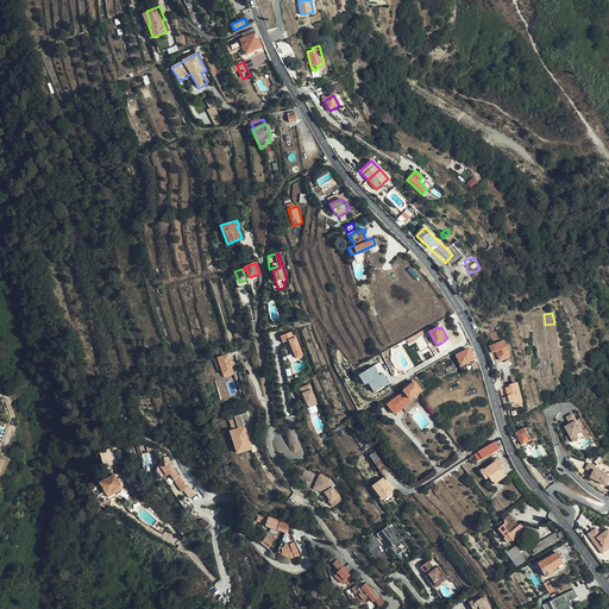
[(289,333),(280,337),(282,343),(286,341),(288,347),(290,347),(293,353),(295,358),(302,356),(294,334),(292,336),(289,333)]
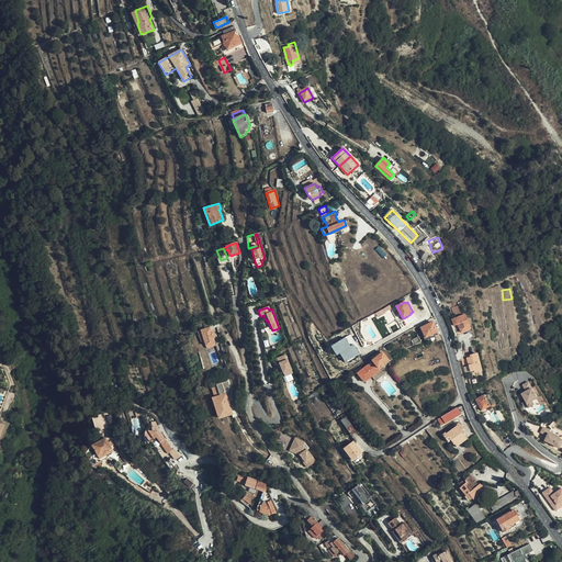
[(470,328),(465,315),(452,321),(458,334),(470,328)]
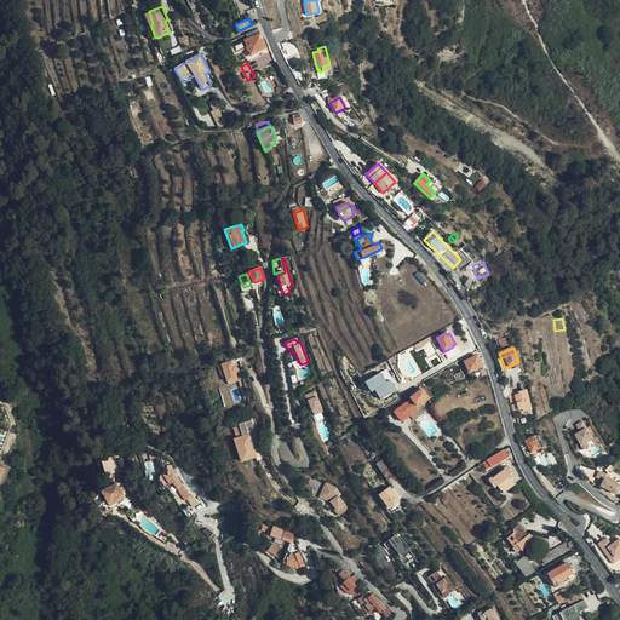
[(470,373),(483,366),(477,356),(464,362),(468,368),(470,373)]
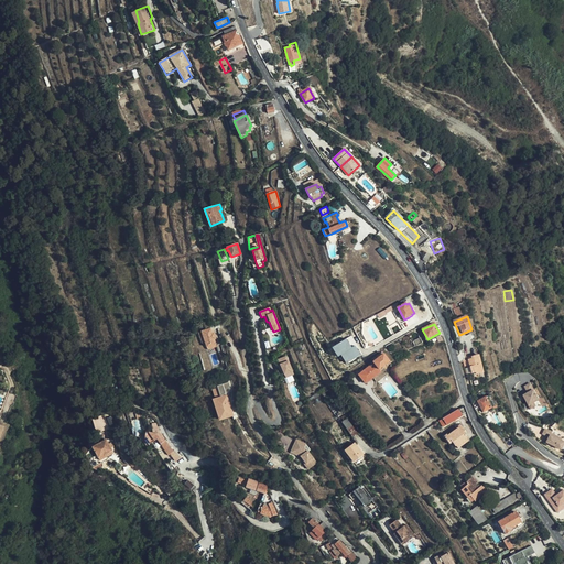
[(214,333),(212,327),(199,332),(203,343),(206,343),(208,349),(218,346),(216,339),(217,339),(215,333),(214,333)]
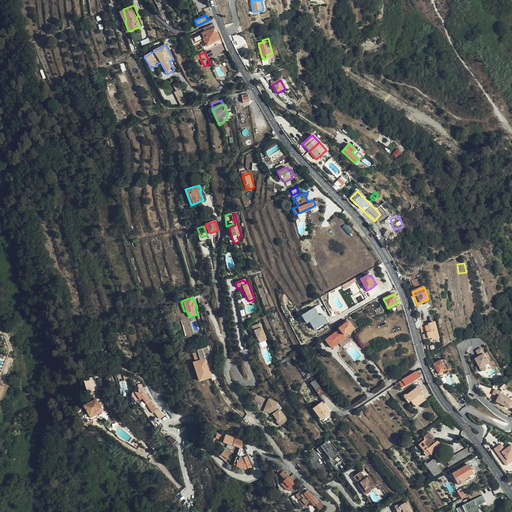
[(400,304),(399,302),(388,308),(386,304),(385,305),(388,311),(399,305),(400,304)]
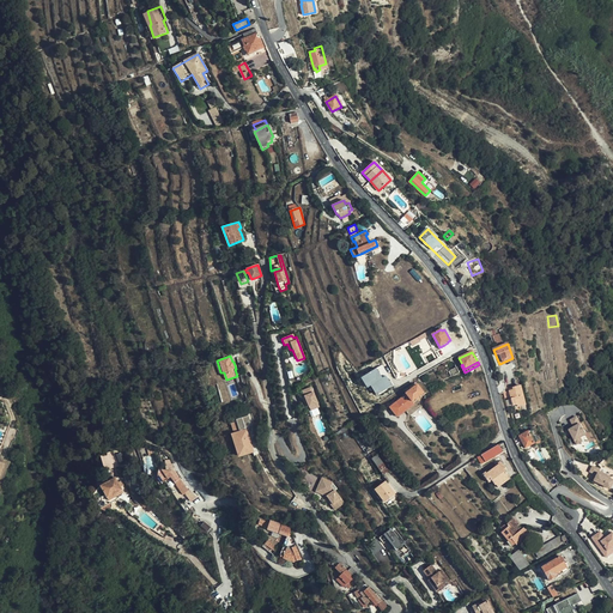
[(387,375),(382,377),(377,368),(362,377),(368,388),(371,386),(377,395),(393,386),(387,375)]
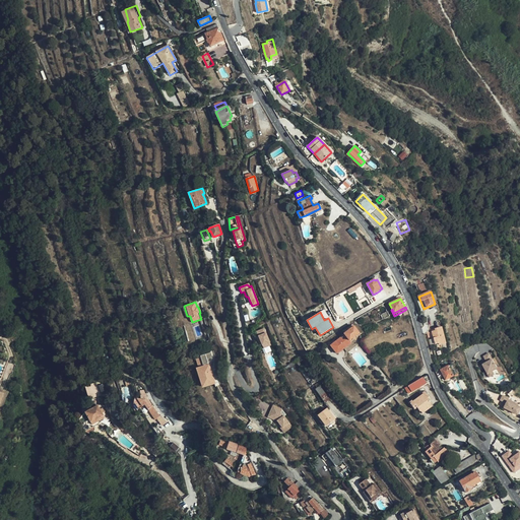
[(359,334),(352,326),(347,330),(341,334),(342,335),(328,347),(334,355),(342,349),(340,346),(347,341),(347,342),(359,334)]
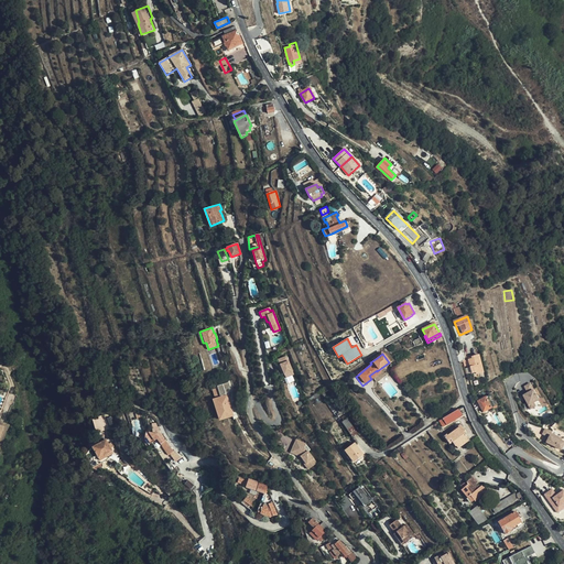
[(476,376),(487,372),(483,354),(479,355),(472,357),(473,359),(468,360),(472,373),(475,373),(476,376)]
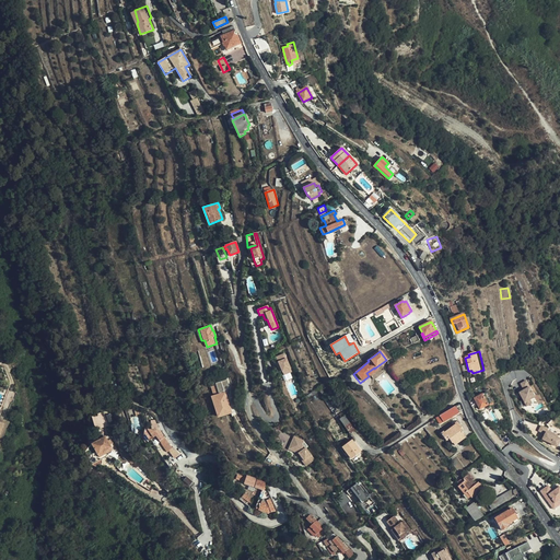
[(284,353),(277,357),(279,362),(282,370),(284,375),(292,372),(284,353)]
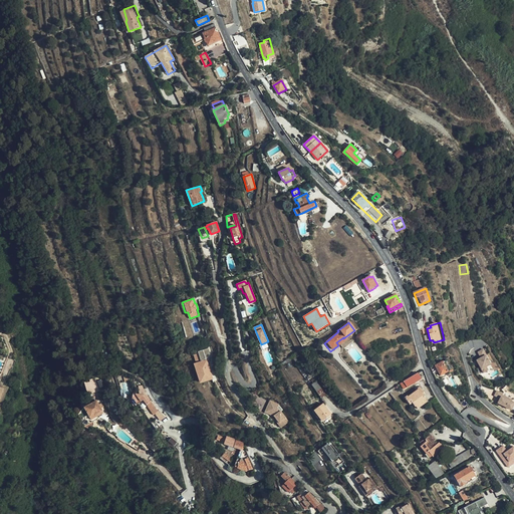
[(355,331),(354,330),(343,338),(344,339),(355,331)]
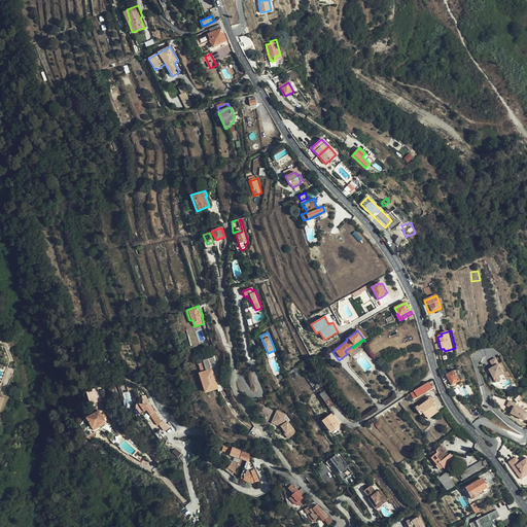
[(495,358),(490,361),(493,366),(491,367),(489,370),(493,379),(495,382),(500,379),(498,376),(502,374),(497,364),(498,364),(495,358)]
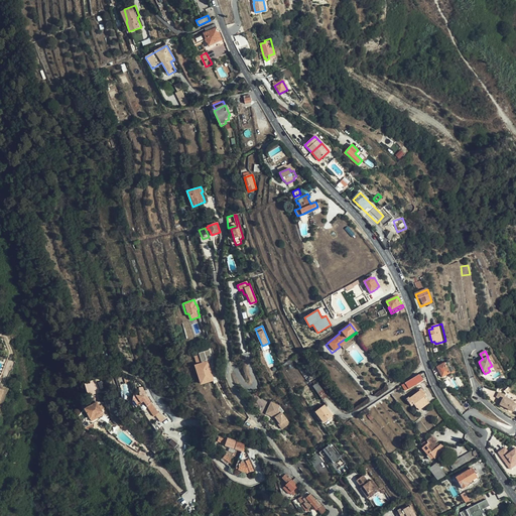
[(210,352),(200,356),(203,365),(198,367),(203,382),(213,379),(211,374),(211,371),(208,365),(212,359),(210,352)]
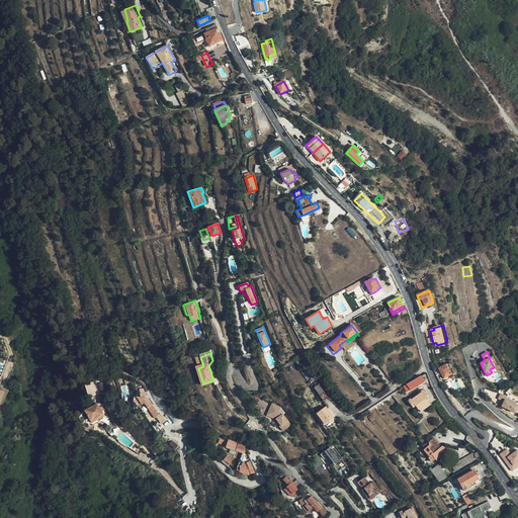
[(203,366),(200,357),(195,358),(198,368),(203,366)]
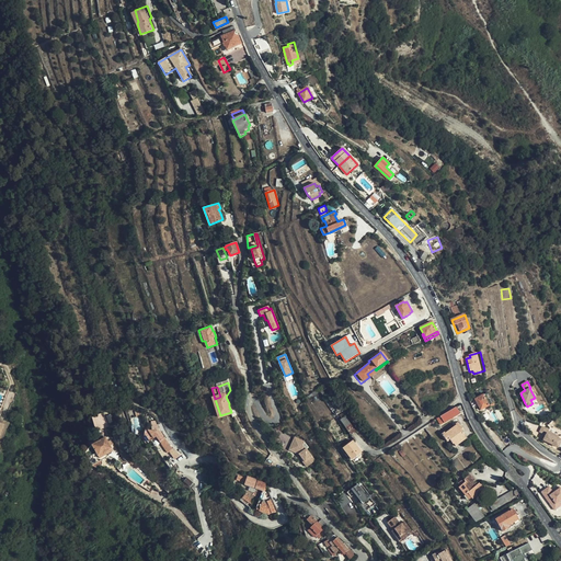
[(476,400),(470,402),(473,408),(478,405),(480,410),(493,403),(488,392),(480,396),(479,395),(476,396),(477,398),(474,399),(476,400)]
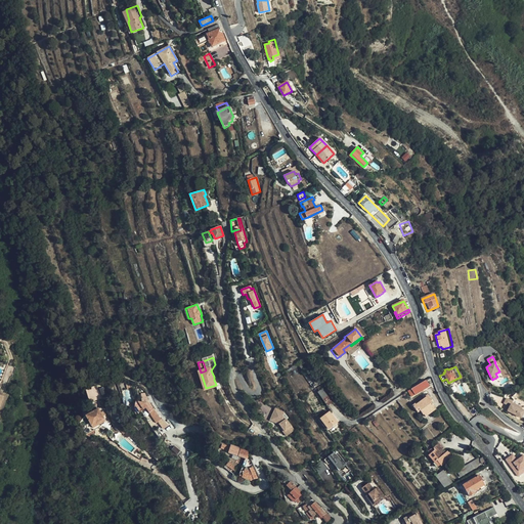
[(201,373),(199,374),(205,392),(217,388),(216,385),(206,388),(201,373)]
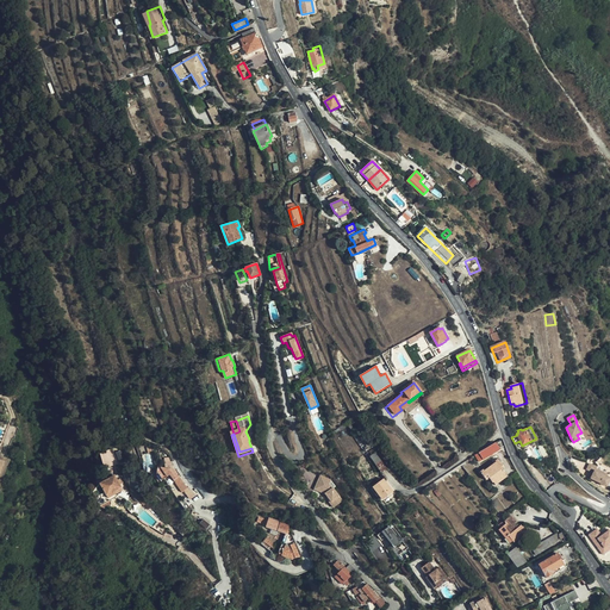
[(500,449),(496,442),(475,455),(479,461),(500,449)]
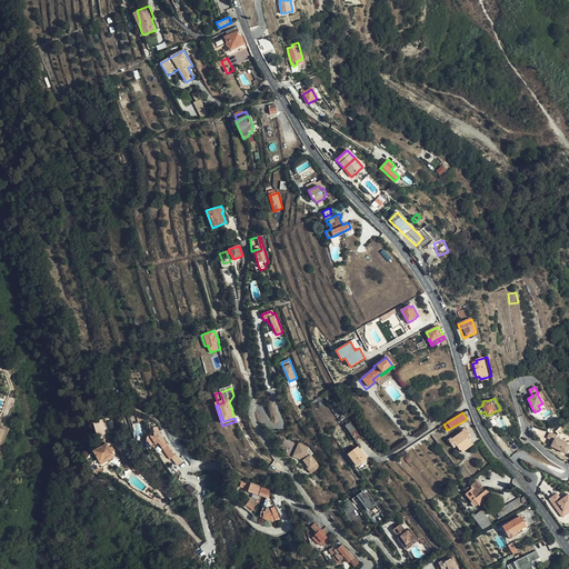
[(106,419),(93,422),(98,437),(110,432),(106,419)]
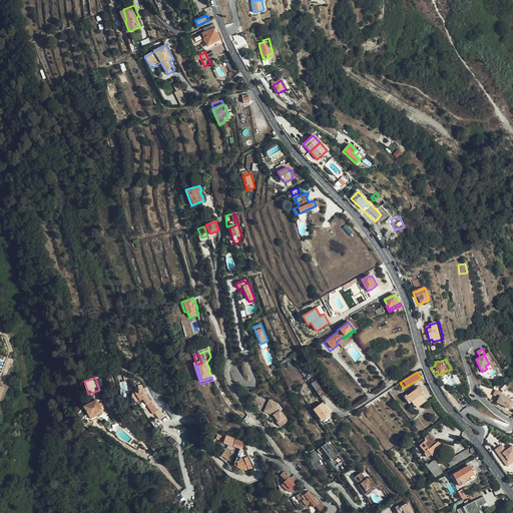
[(102,379),(97,380),(100,390),(105,388),(102,379)]
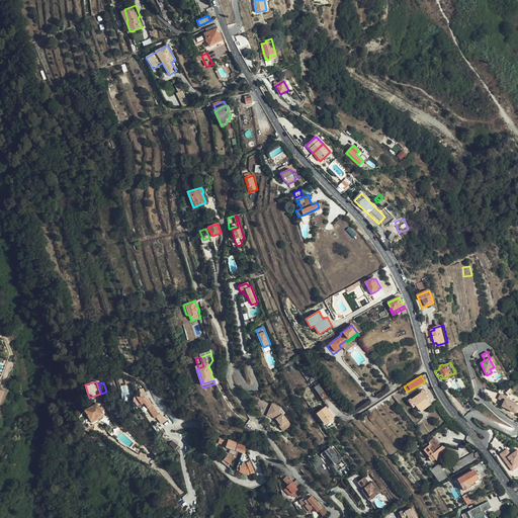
[(324,401),(329,398),(320,383),(315,387),(324,401)]
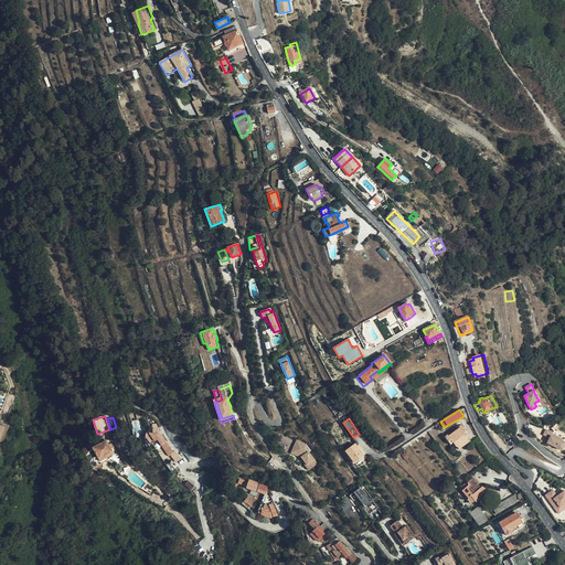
[(0,420),(0,424),(4,426),(0,440),(0,447),(2,448),(9,424),(0,420)]
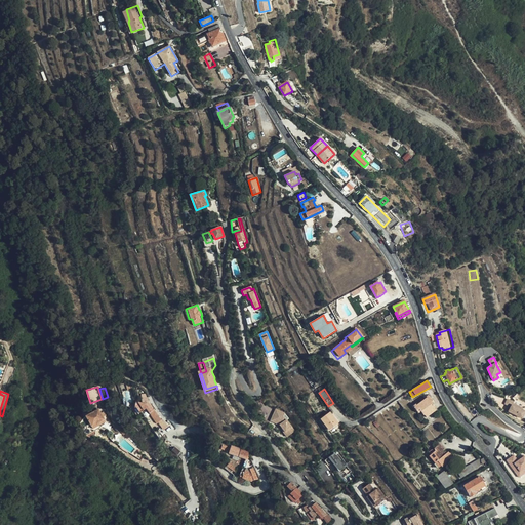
[(435,407),(432,403),(433,402),(429,396),(427,397),(428,398),(417,405),(417,404),(414,406),(417,410),(419,409),(421,411),(423,415),(426,414),(435,408),(435,407)]
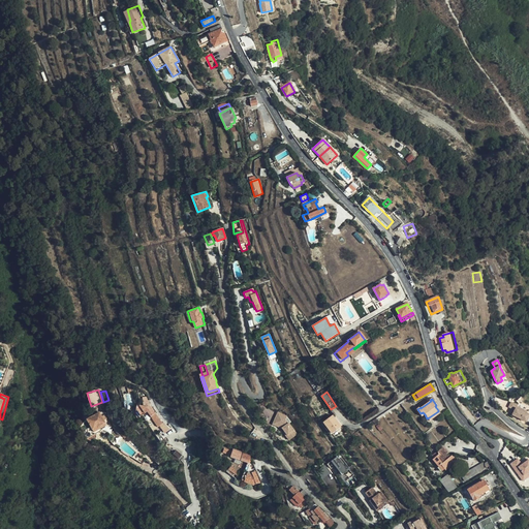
[(510,402),(508,407),(515,410),(514,412),(512,415),(525,421),(527,422),(528,415),(528,414),(526,411),(516,406),(517,405),(510,402)]
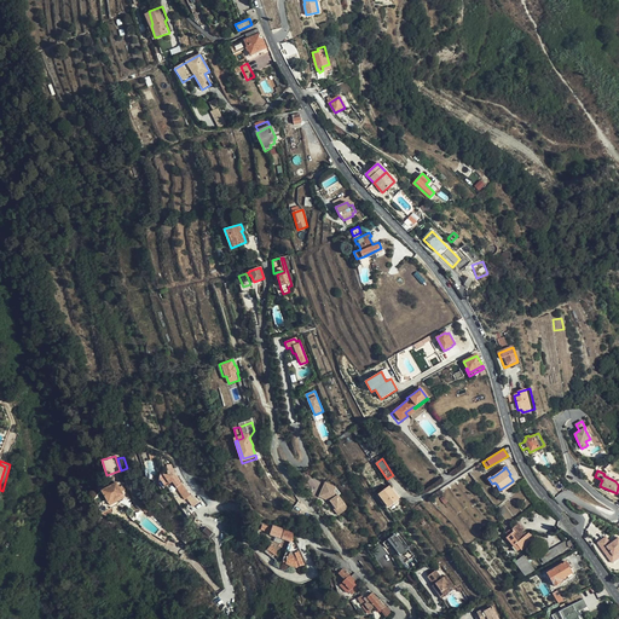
[(542,473),(536,478),(541,484),(545,479),(542,473)]
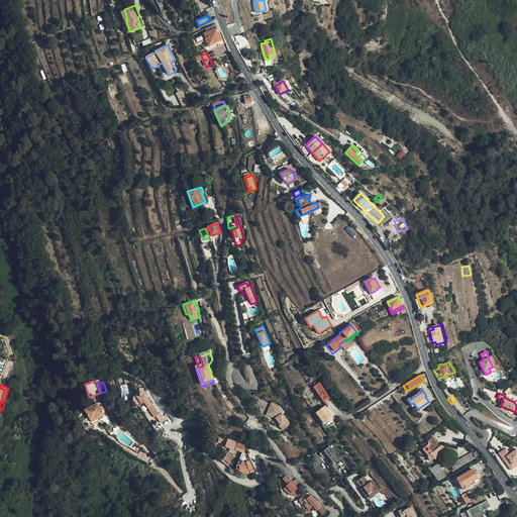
[(159,420),(161,419),(148,401),(146,401),(144,401),(140,400),(134,400),(133,400),(133,401),(133,402),(132,402),(132,403),(132,404),(132,405),(133,405),(137,411),(144,406),(154,420),(157,418),(159,420)]
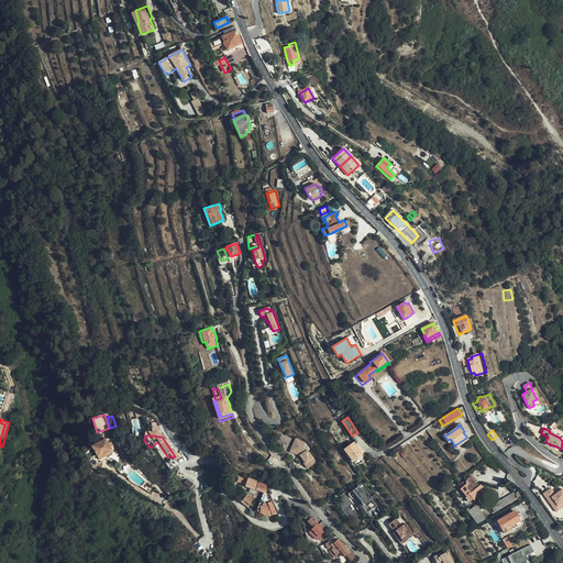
[(467,440),(466,438),(456,444),(457,446),(467,440)]
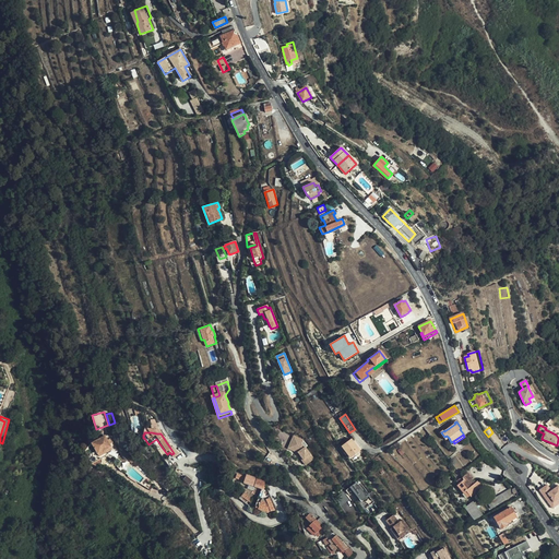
[(294,436),(292,440),(301,444),(304,439),(294,436)]
